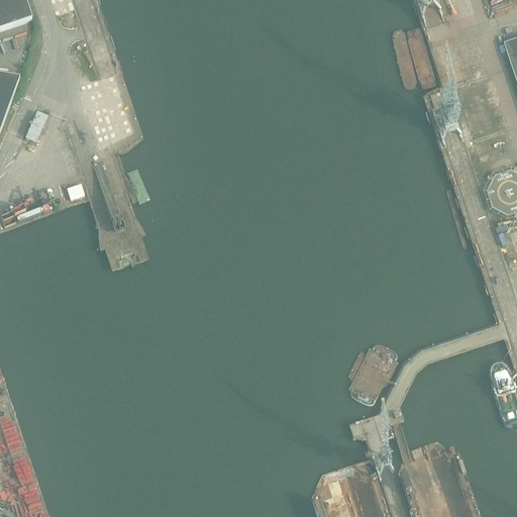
[(0,0),(0,32),(32,22),(24,0),(0,0)]
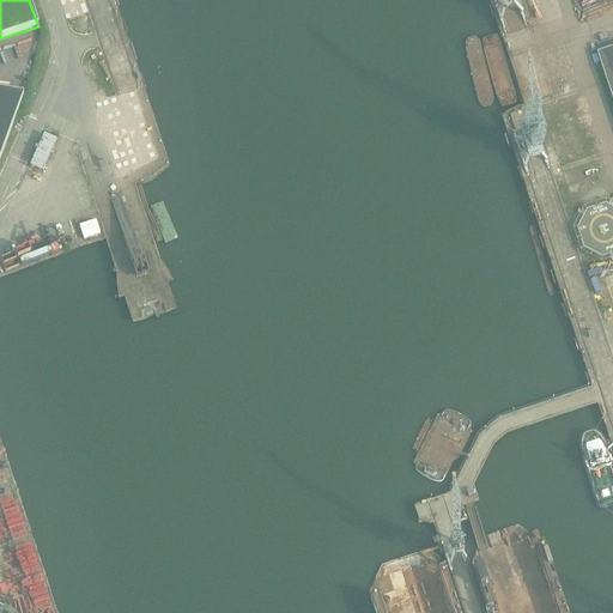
[(612,49),(599,54),(612,98),(612,49)]
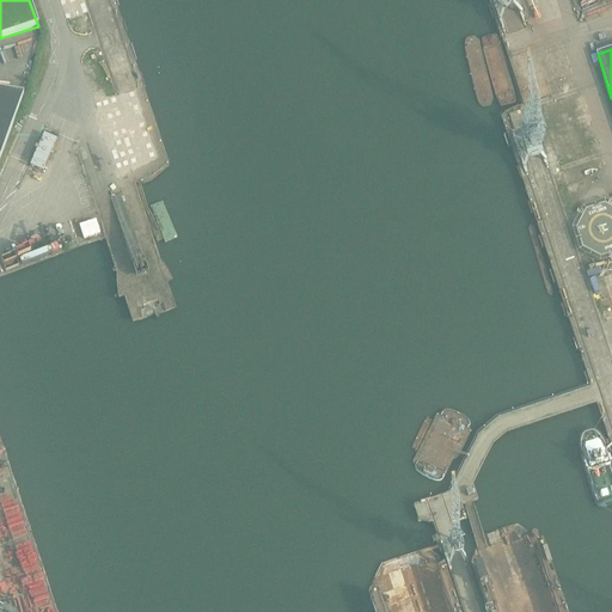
[(0,159),(24,96),(0,91),(0,159)]
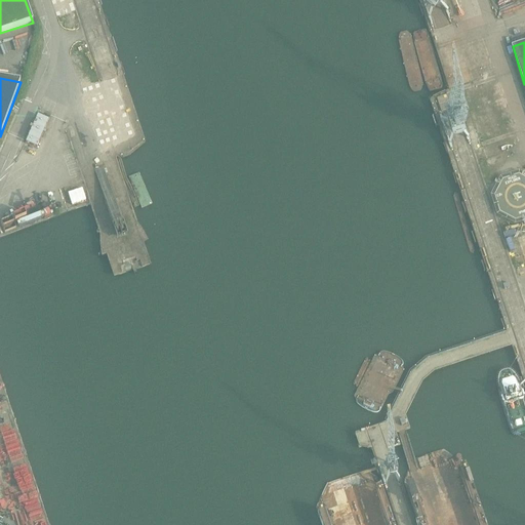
[(42,117),(33,139),(38,143),(48,119),(42,117)]
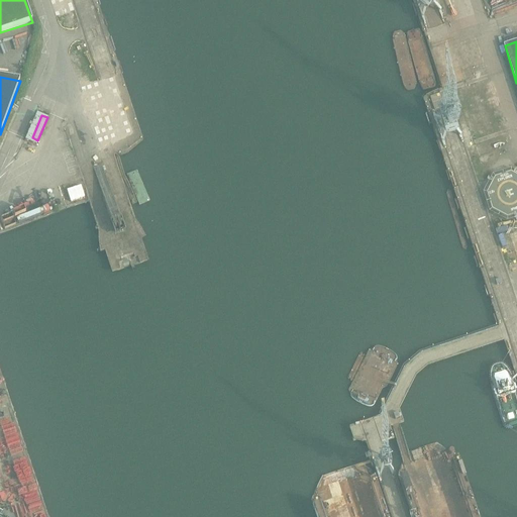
[(478,516),(457,456),(450,458),(447,449),(436,443),(408,452),(398,474),(412,516),(478,516)]
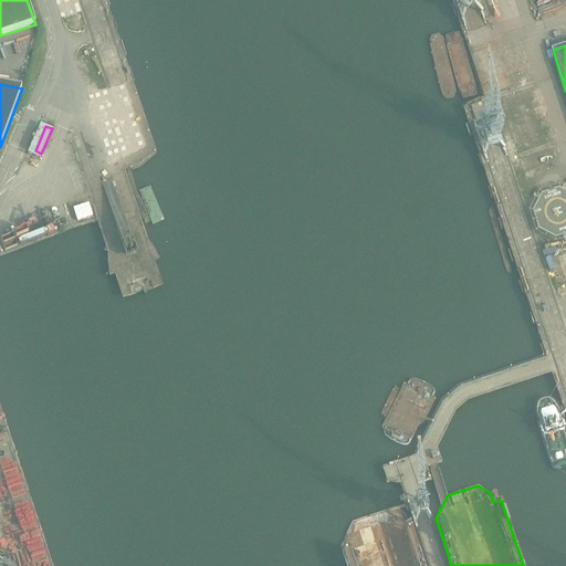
[(347,565),(425,565),(407,513),(398,506),(353,522),(341,545),(347,565)]
